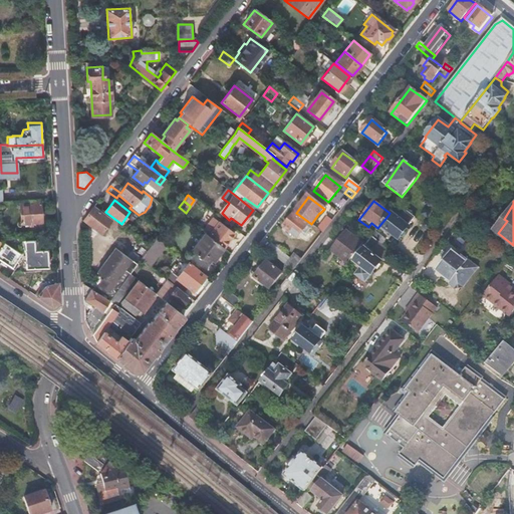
[(21,223),(41,222),(40,204),(20,204),(21,223)]
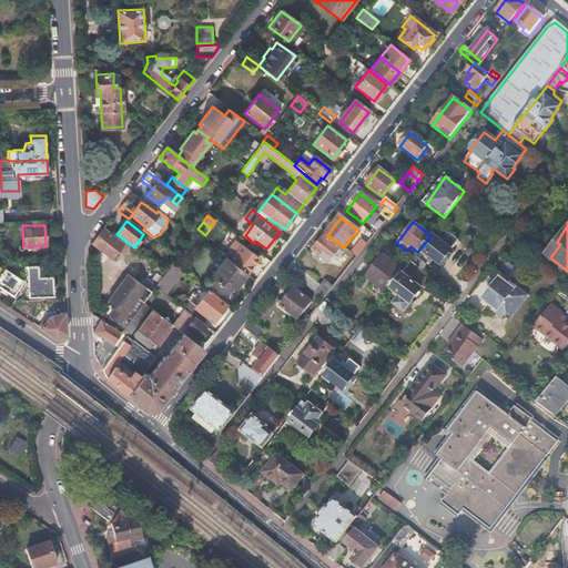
[(92,244),(111,259),(121,245),(102,231),(93,244),(92,244)]
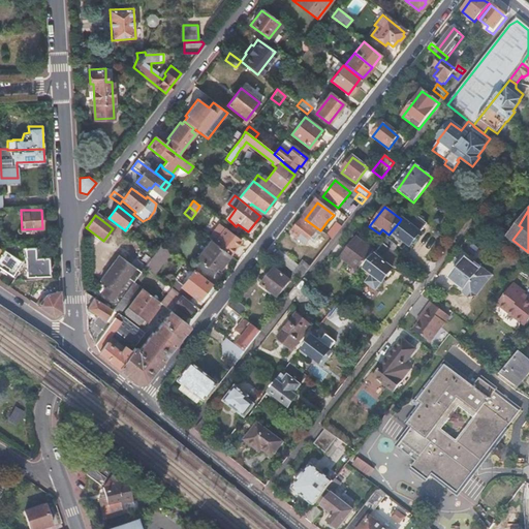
[(344,216),(336,226),(341,230),(348,220),(344,216)]
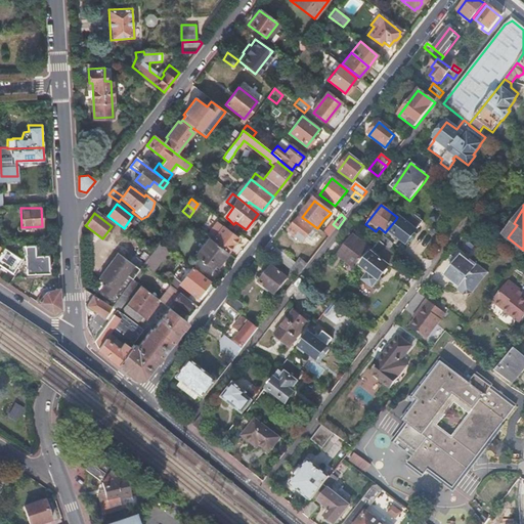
[(396,219),(385,232),(385,233),(392,238),(394,235),(406,245),(415,233),(415,232),(422,223),(411,215),(405,222),(402,220),(400,222),(396,219)]
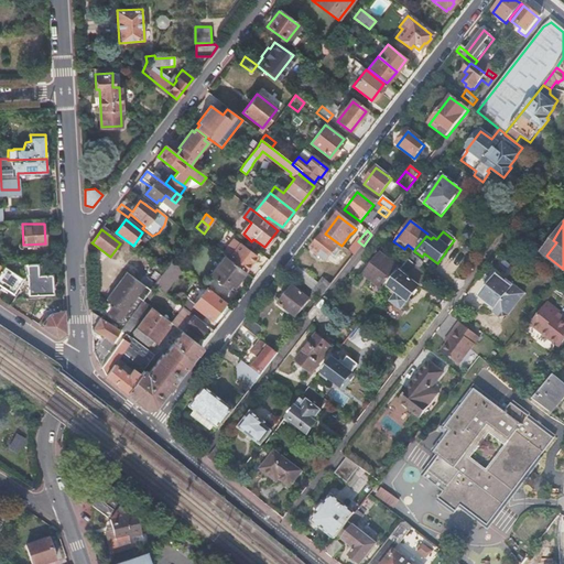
[(343,249),(323,235),(311,250),(327,262),(332,256),(336,258),(343,249)]
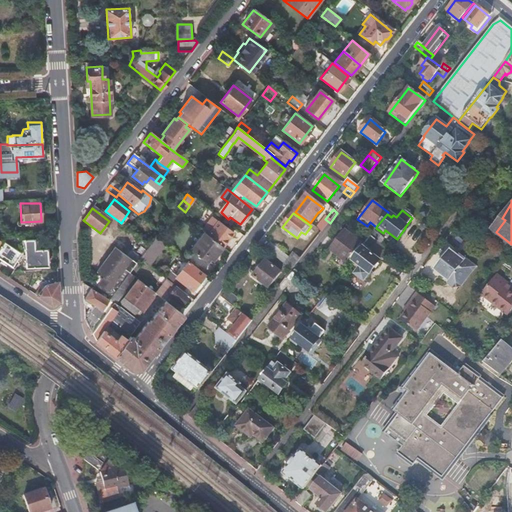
[(205,226),(210,230),(207,235),(222,248),(232,234),(212,218),(205,226)]
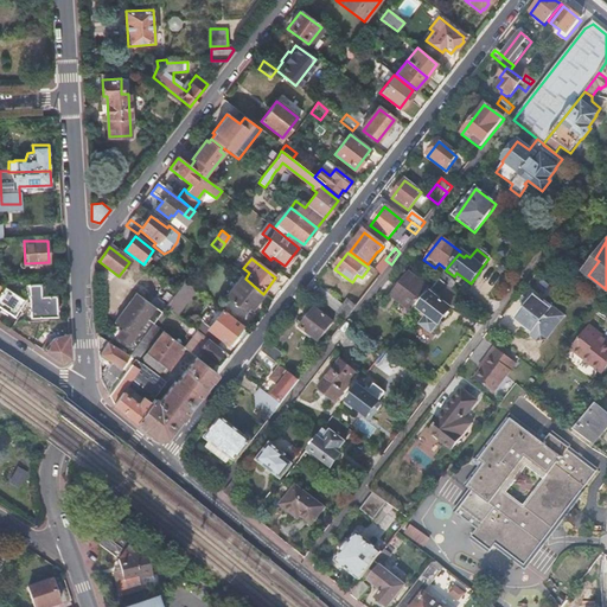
[(385,260),(377,272),(383,276),(391,264),(385,260)]
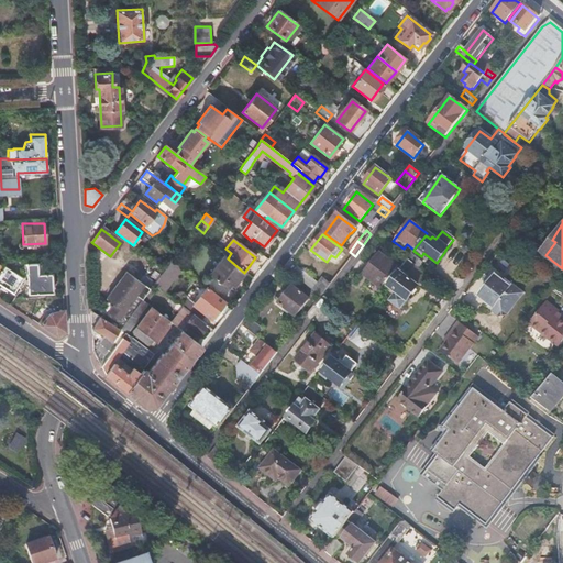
[(350,252),(338,266),(335,264),(313,293),(321,298),(355,256),(350,252)]
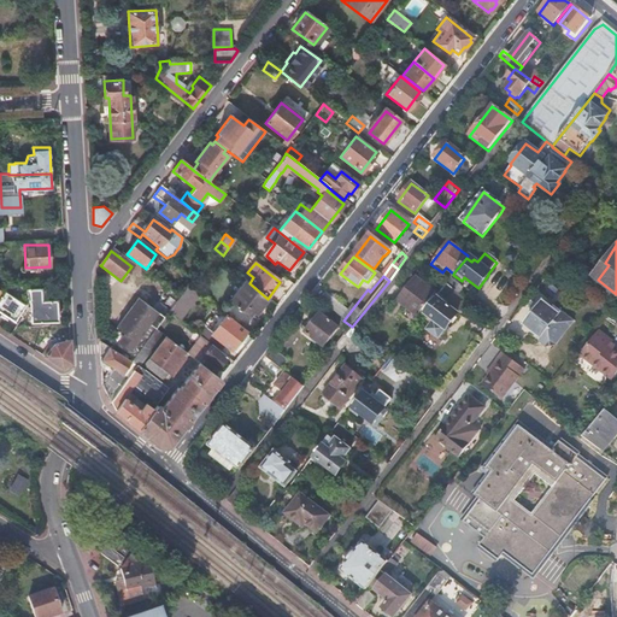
[(418,278),(398,305),(415,318),(421,312),(435,292),(418,278)]
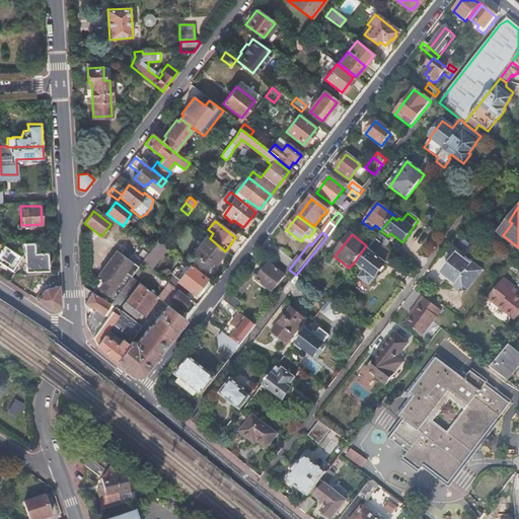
[(378,234),(374,239),(382,245),(385,240),(378,234)]
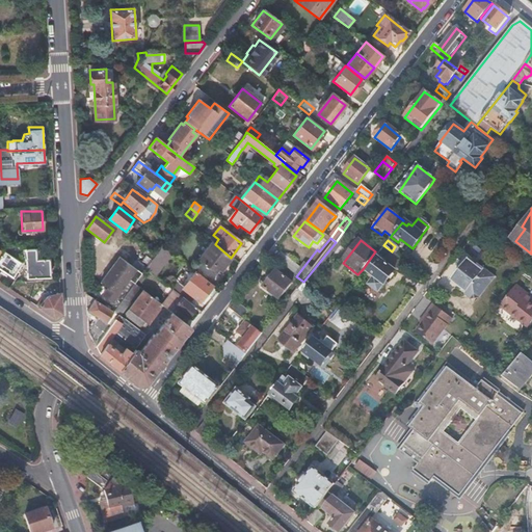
[(376,241),(373,245),(379,250),(383,245),(376,241)]
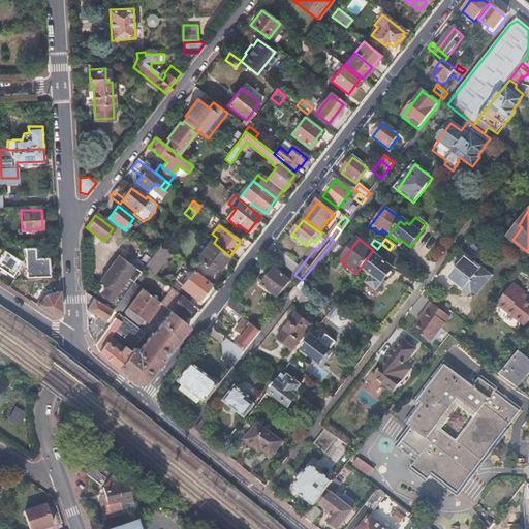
[(210,241),(195,258),(212,273),(215,268),(218,270),(229,256),(214,243),(210,241)]
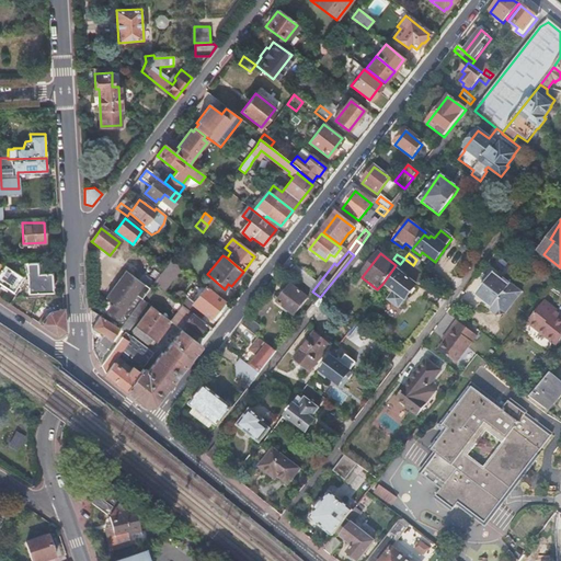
[(171,259),(163,268),(153,283),(161,288),(179,264),(171,259)]
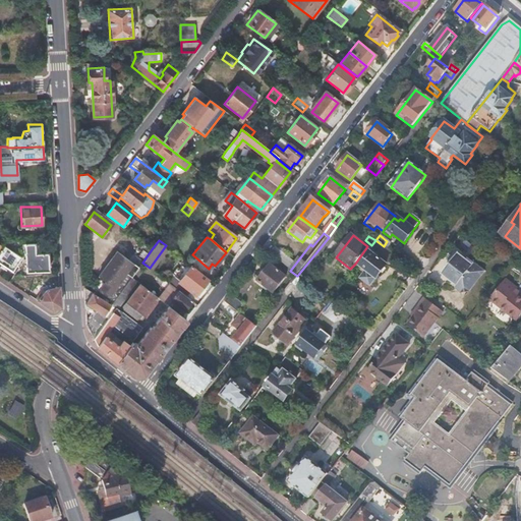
[(371,245),(357,265),(361,269),(359,271),(362,274),(358,280),(368,288),(374,279),(375,279),(385,267),(378,262),(387,249),(384,246),(375,240),(371,245)]
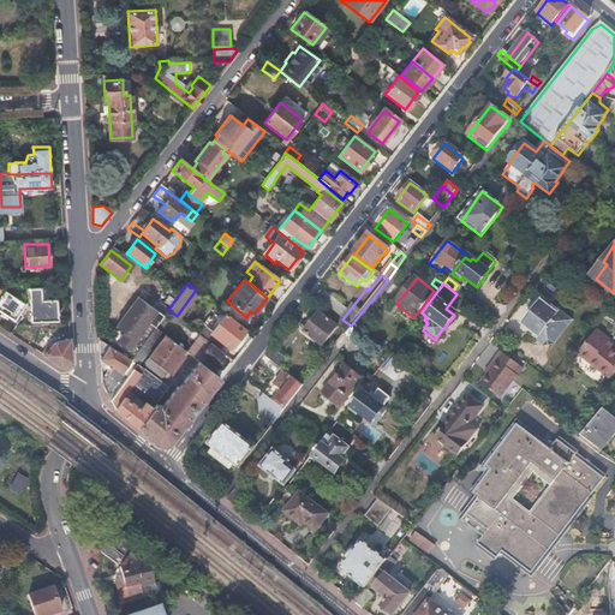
[(31,321),(58,320),(57,299),(49,299),(49,297),(46,297),(45,288),(40,288),(40,287),(25,288),(25,294),(29,294),(31,321)]
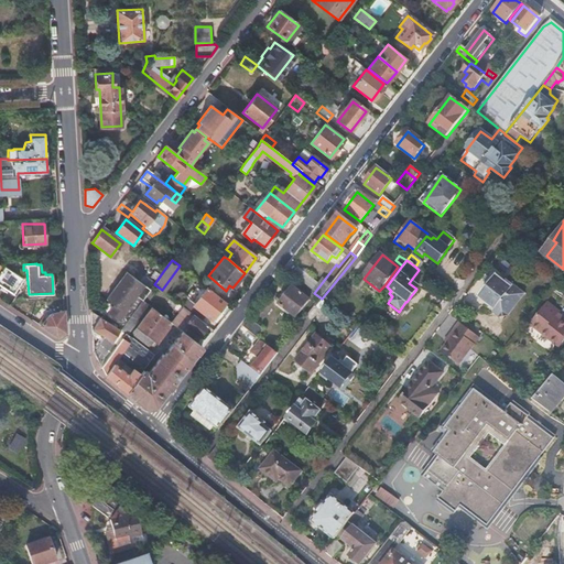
[(3,264),(0,269),(0,289),(2,285),(12,292),(22,278),(3,264)]
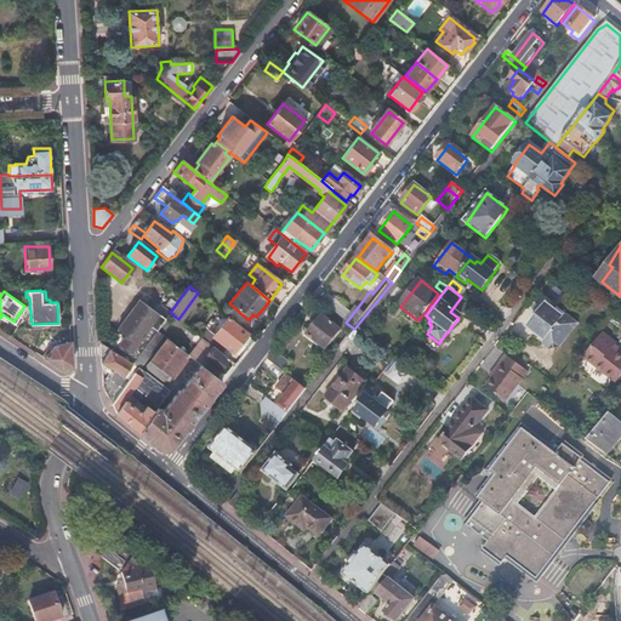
[(461,297),(450,312),(459,318),(469,303),(461,297)]
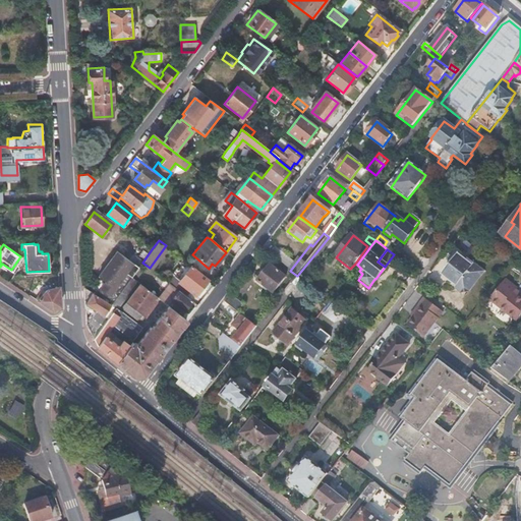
[(274,257),(284,266),(289,259),(278,251),(274,257)]
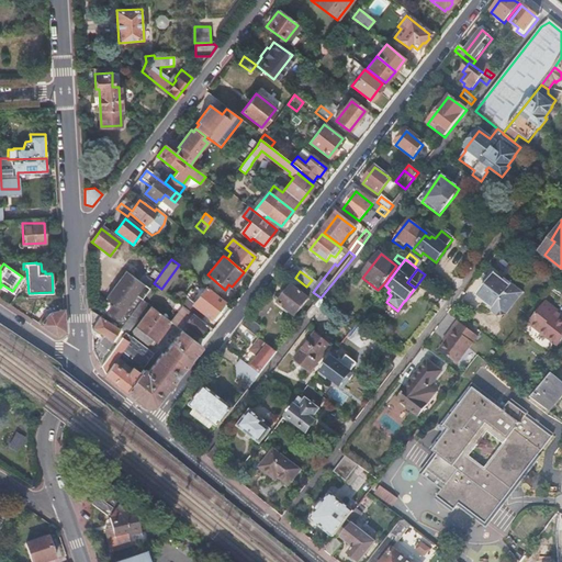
[(125,273),(104,301),(112,306),(102,319),(113,325),(142,287),(125,273)]
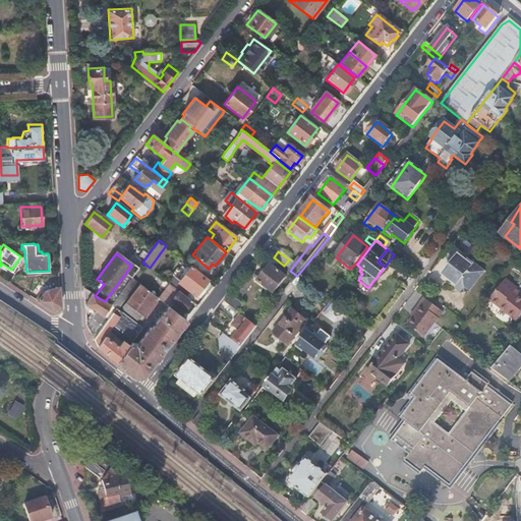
[(469,291),(483,272),(467,259),(465,262),(457,255),(444,275),(458,285),(456,288),(462,292),(469,291)]
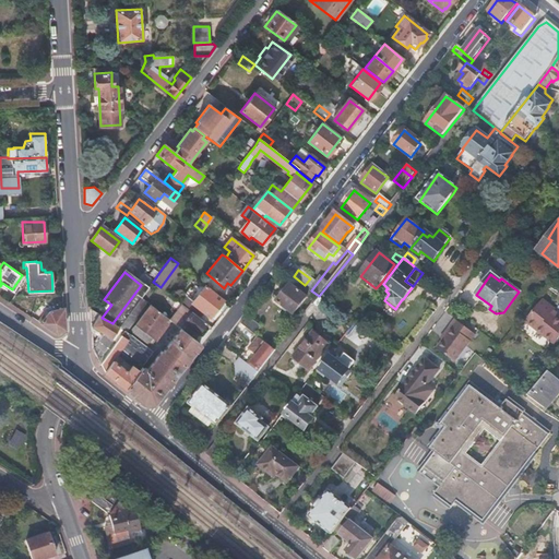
[(558,286),(550,280),(545,287),(558,297),(558,296),(558,286)]
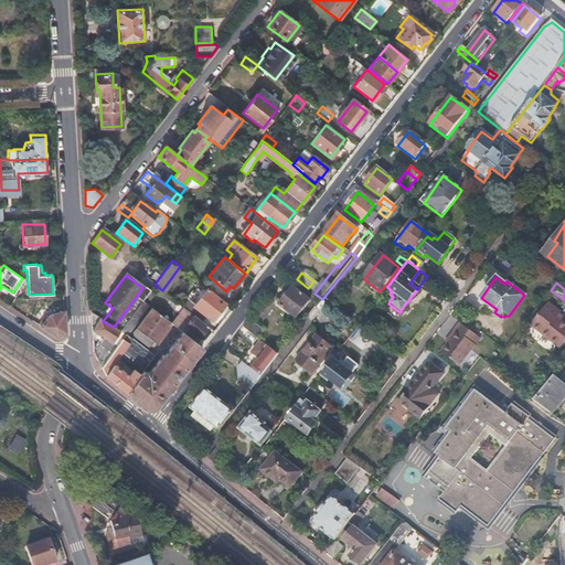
[(155,285),(142,300),(149,306),(152,308),(163,292),(162,290),(155,285)]
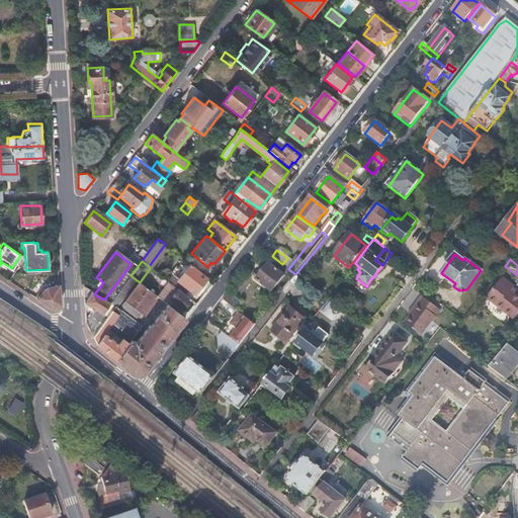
[(190,265),(173,286),(184,295),(187,290),(193,294),(206,278),(190,265)]
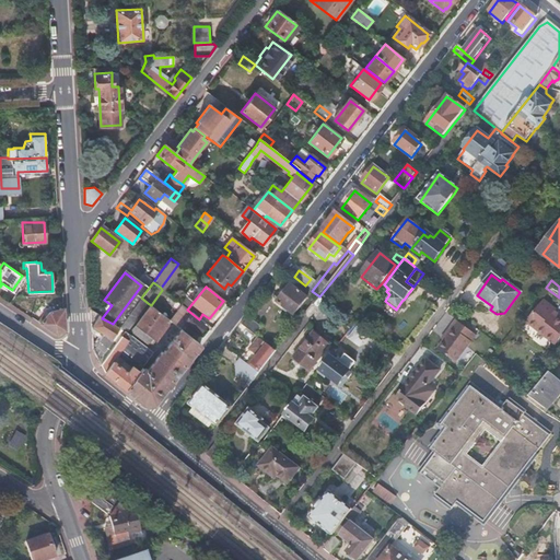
[(290,288),(277,305),(292,318),(306,300),(290,288)]
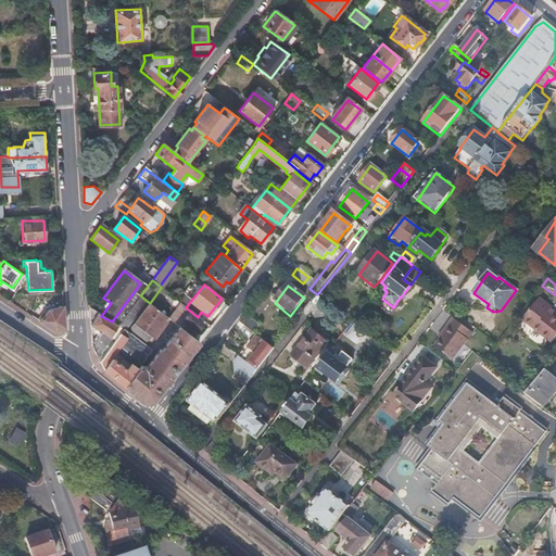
[(140,295),(118,326),(123,328),(125,329),(147,301),(140,295)]
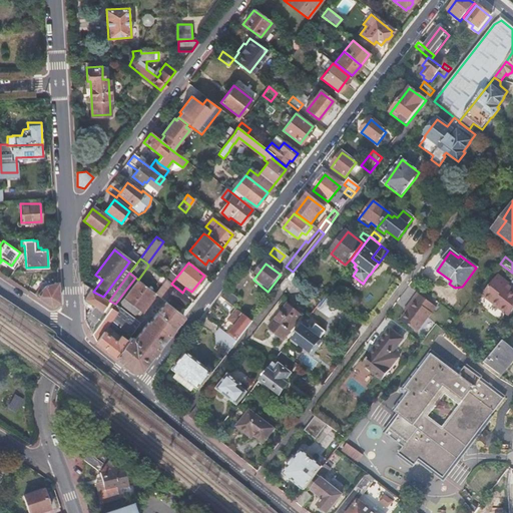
[(504,317),(505,318),(512,309),(512,299),(504,291),(507,287),(497,278),(481,296),(504,317)]
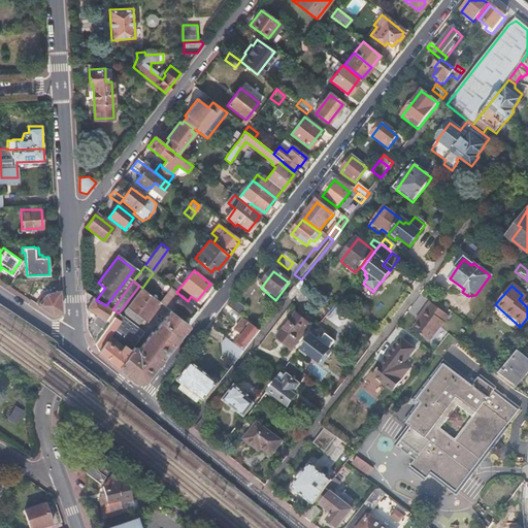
[(142,288),(125,309),(125,312),(140,324),(143,320),(156,329),(153,333),(152,333),(137,350),(133,347),(117,368),(136,384),(144,383),(189,326),(182,320),(170,311),(167,315),(158,306),(156,304),(158,301),(142,288)]
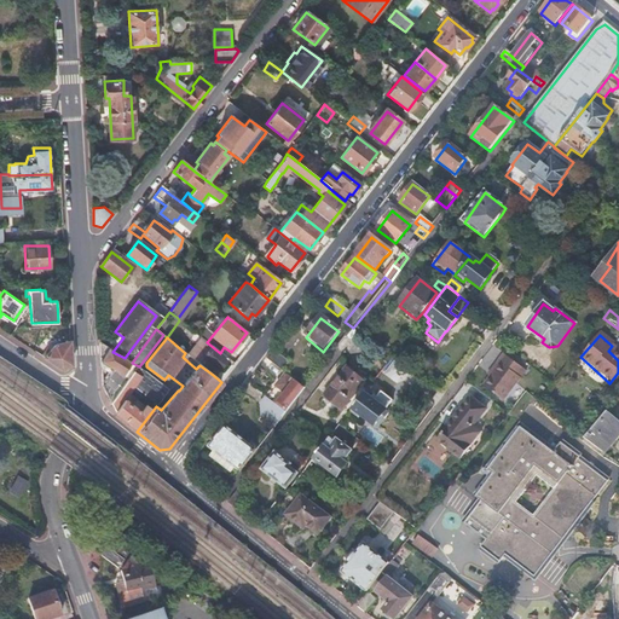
[(201,337),(187,354),(200,365),(213,375),(226,358),(220,353),(207,342),(201,337)]
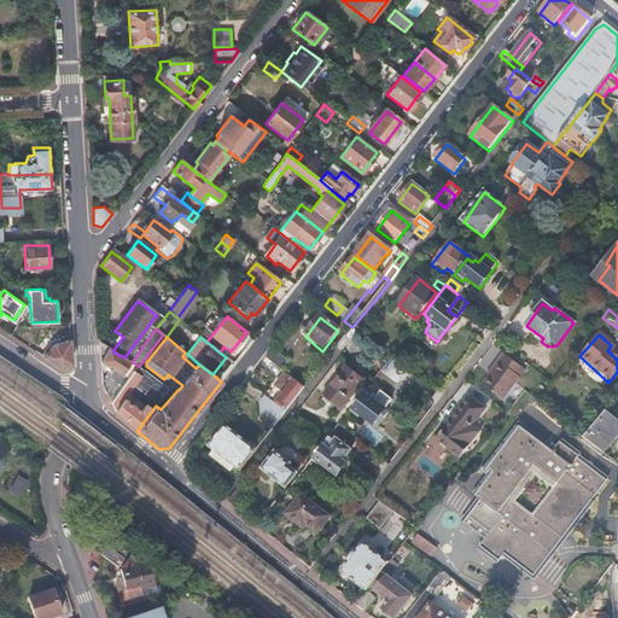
[(71,363),(70,340),(53,342),(44,356),(63,369),(71,363)]
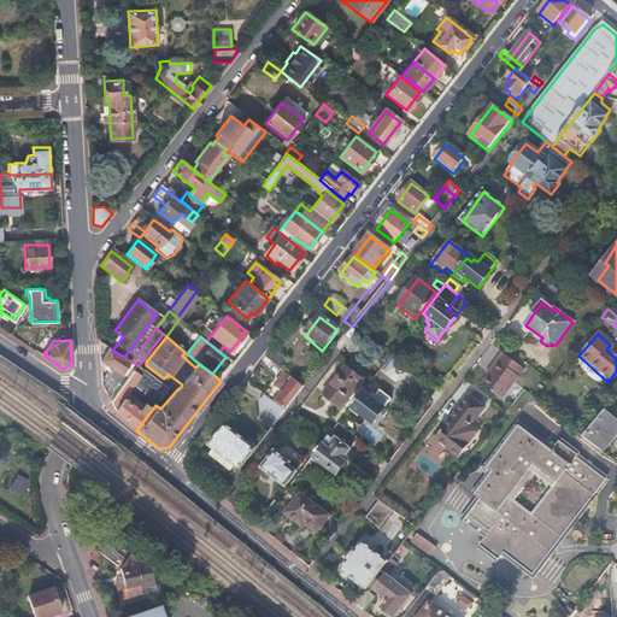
[(100,362),(128,376),(136,364),(131,362),(129,359),(124,357),(112,351),(99,344),(100,362)]
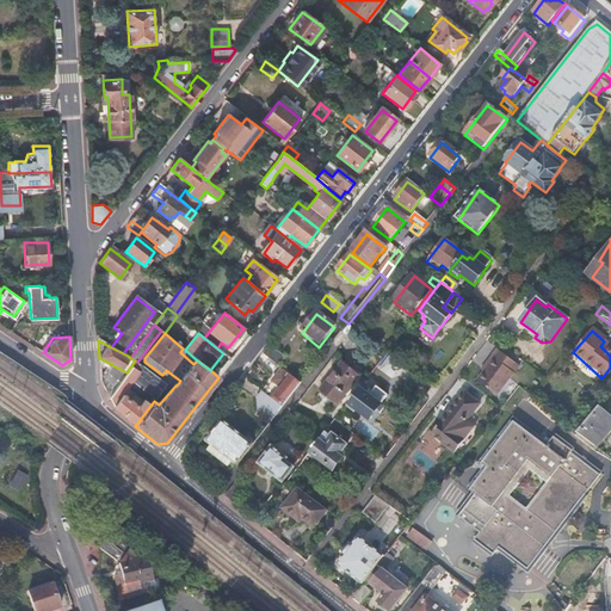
[(610,347),(604,341),(600,346),(610,356),(610,347)]
